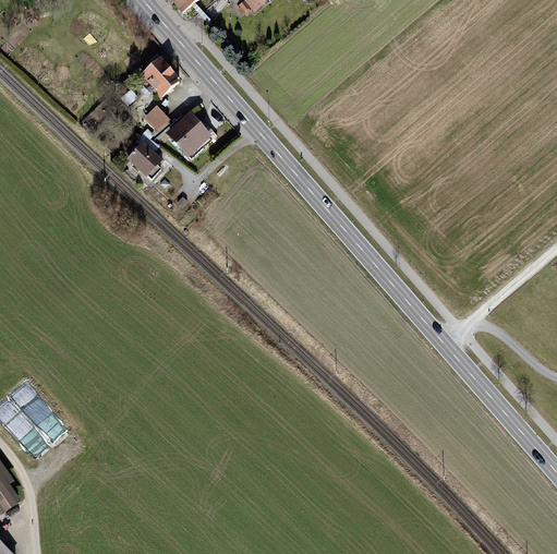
[(171,0),(182,13),(198,0),(171,0)]
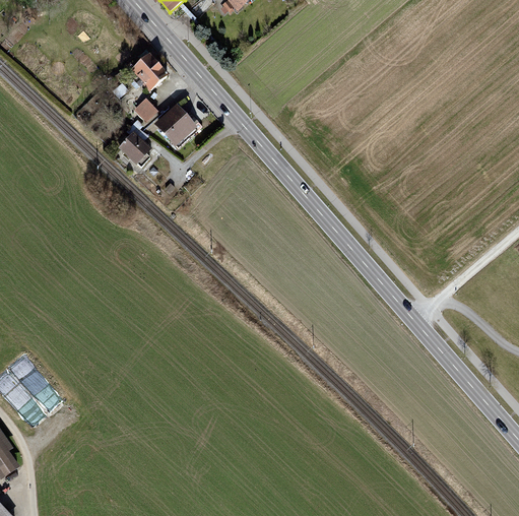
[(225,0),(220,5),(231,16),(247,0),(225,0)]
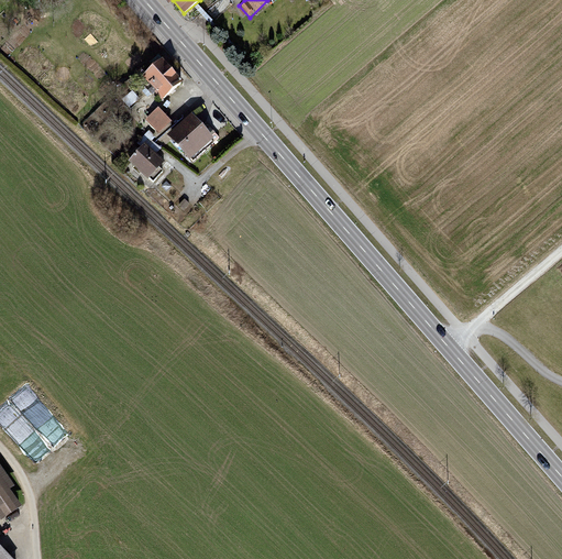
[(183,79),(162,56),(142,74),(163,97),(183,79)]
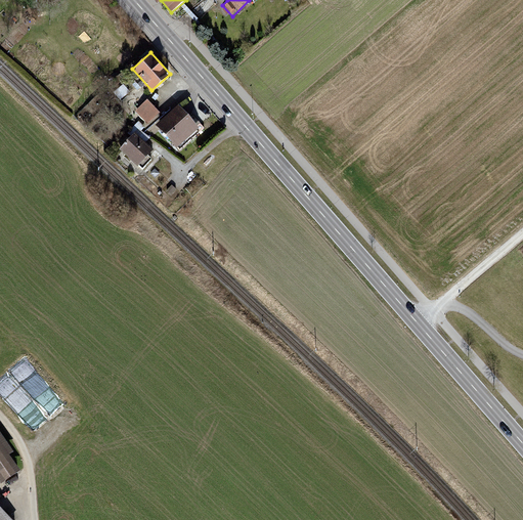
[(160,110),(146,96),(135,107),(147,121),(160,110)]
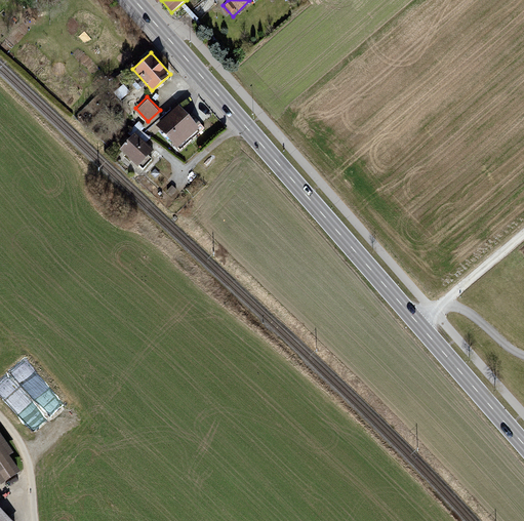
[(199,126),(178,104),(156,124),(176,147),(199,126)]
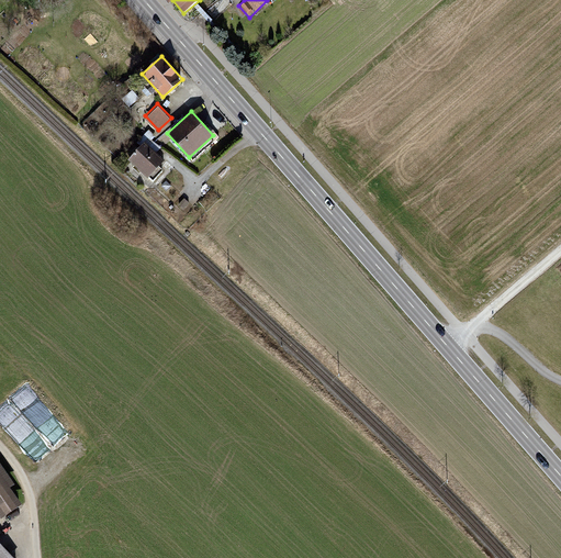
[(164,159),(145,142),(128,159),(147,177),(164,159)]
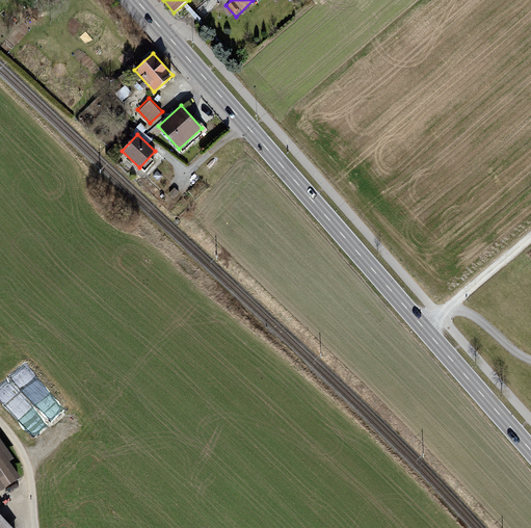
[(0,489),(1,490),(19,476),(8,462),(12,457),(0,440),(0,489)]
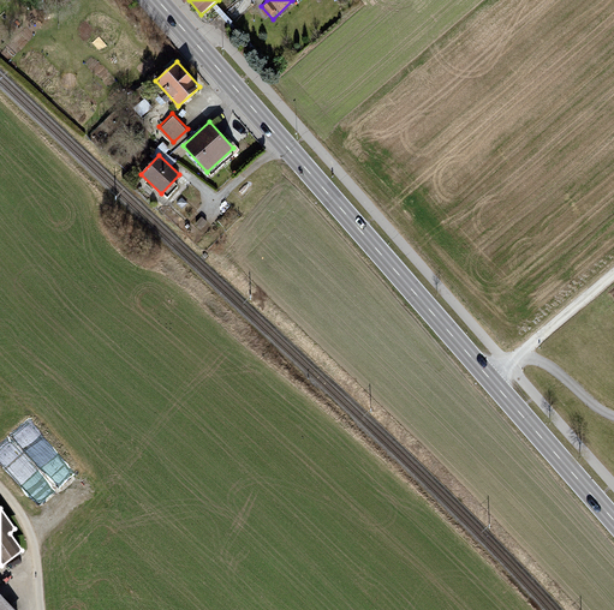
[(0,609),(13,609),(0,596),(0,609)]
